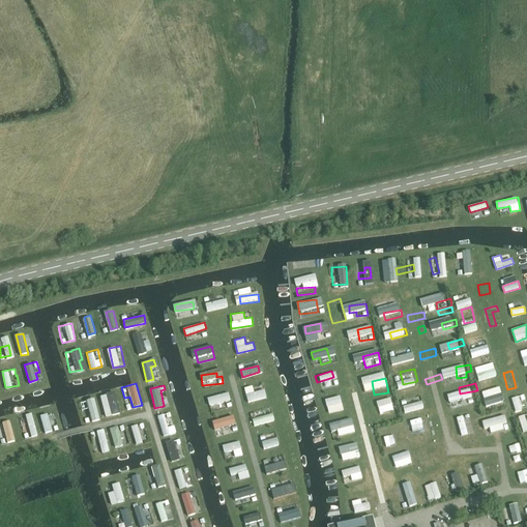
[(247,400),(264,397),(263,390),(255,391),(254,385),(245,387),(247,400)]
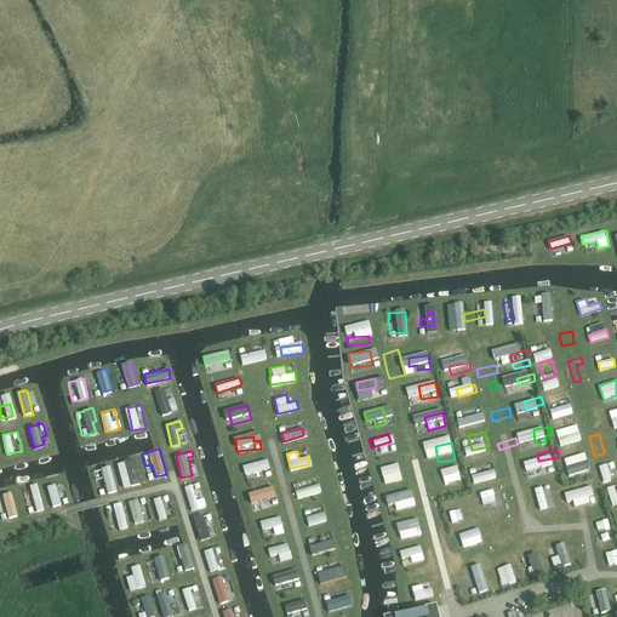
[(474,464),(493,461),(492,453),(472,457),(474,464)]
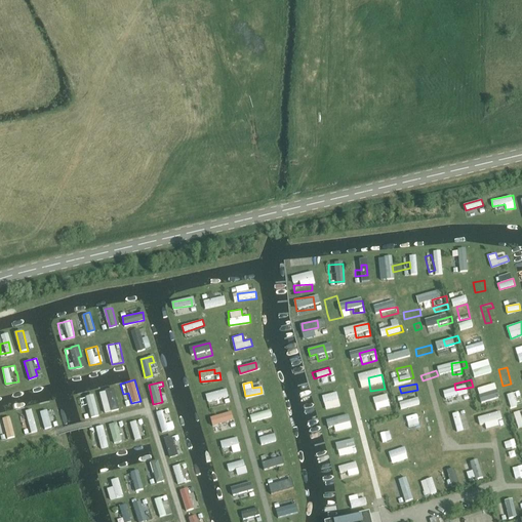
[(224,400),(223,397),(229,396),(227,389),(205,393),(208,404),(224,400)]
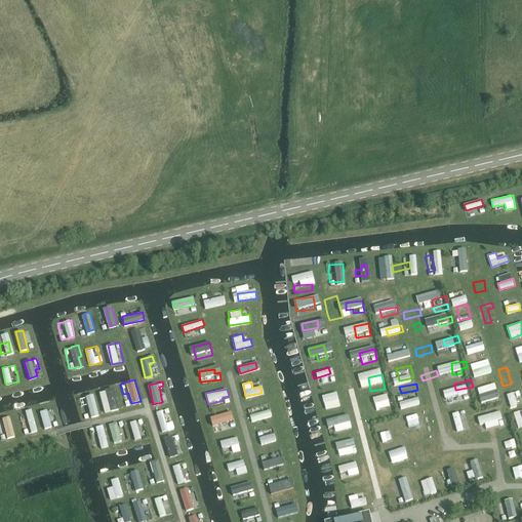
[(107,390),(99,392),(105,412),(112,411),(107,390)]
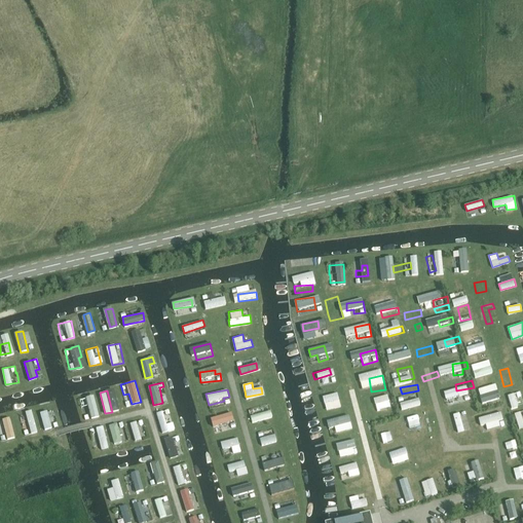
[(519,390),(508,395),(513,407),(522,404),(522,398),(519,390)]
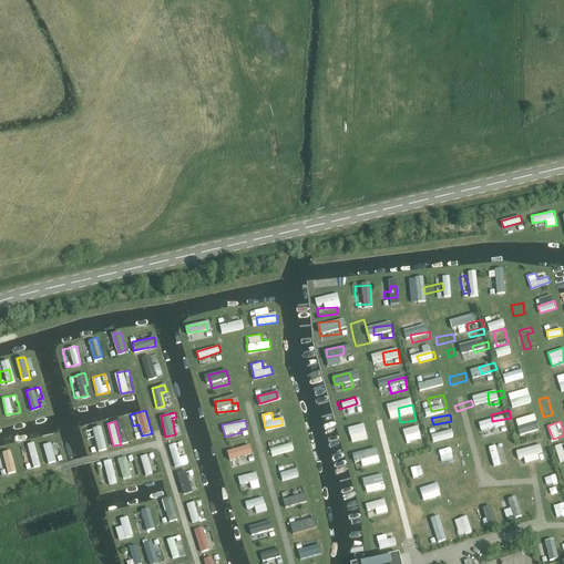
[(347,427),(349,436),(366,430),(363,422),(347,427)]
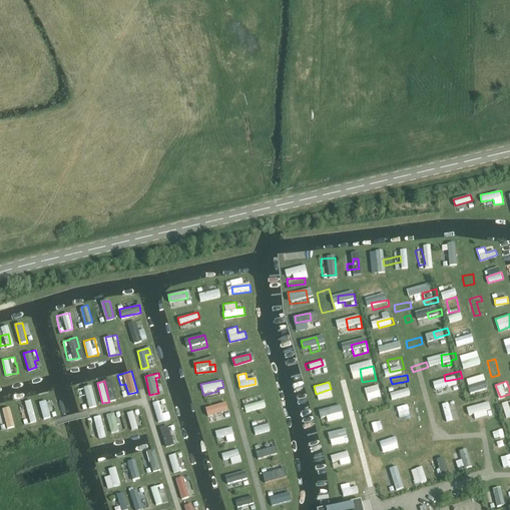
[(363,388),(366,400),(379,397),(376,385),(363,388)]
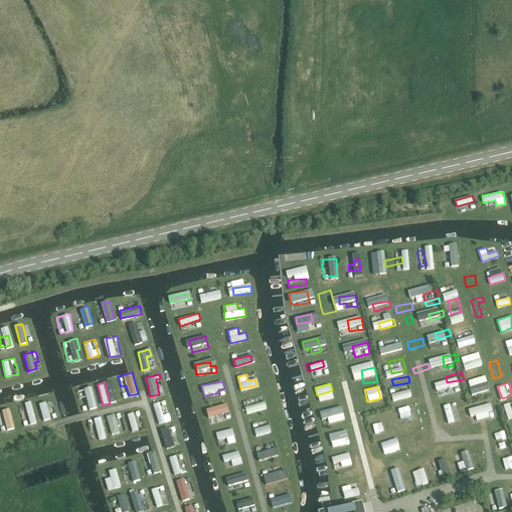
[(89,404),(82,406),(83,411),(95,407),(89,387),(83,389),(89,404)]
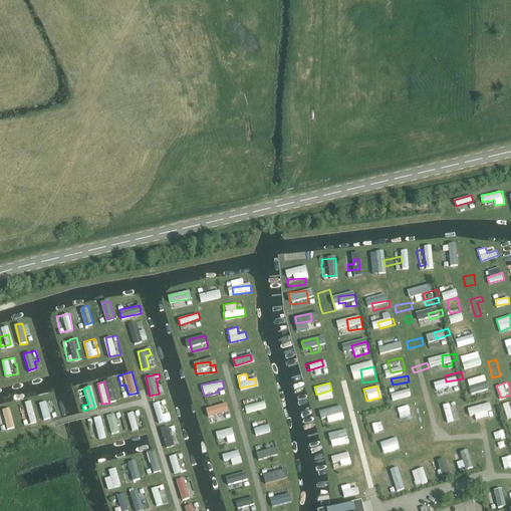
[(492,388),(481,392),(484,402),(495,399),(492,388)]
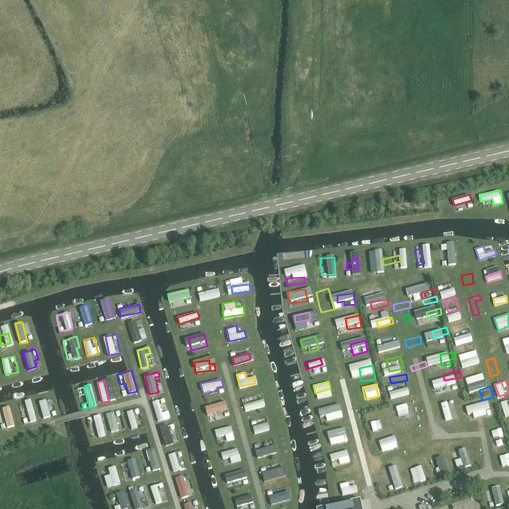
[(357,391),(342,393),(343,404),(358,402),(357,391)]
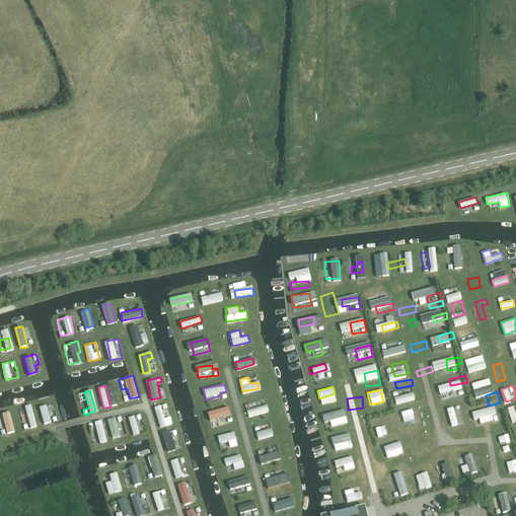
[(465,410),(474,408),(472,400),(464,402),(465,410)]
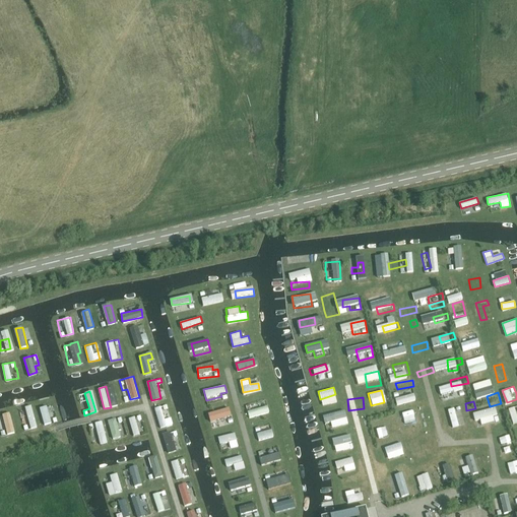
[(31,404),(25,406),(30,428),(37,427),(31,404)]
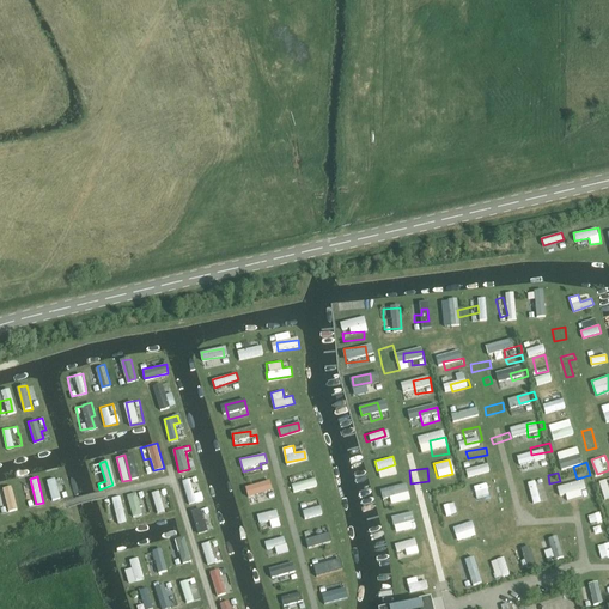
[(56,477),(47,480),(53,500),(62,497),(56,477)]
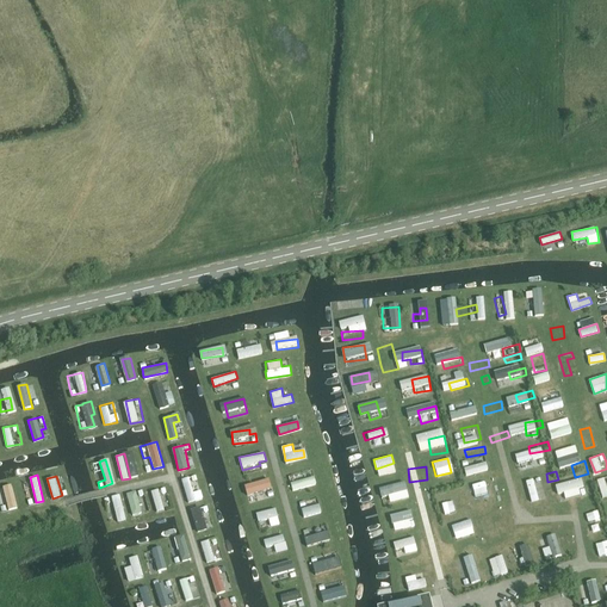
[(291,489),(316,483),(314,476),(290,482),(291,489)]
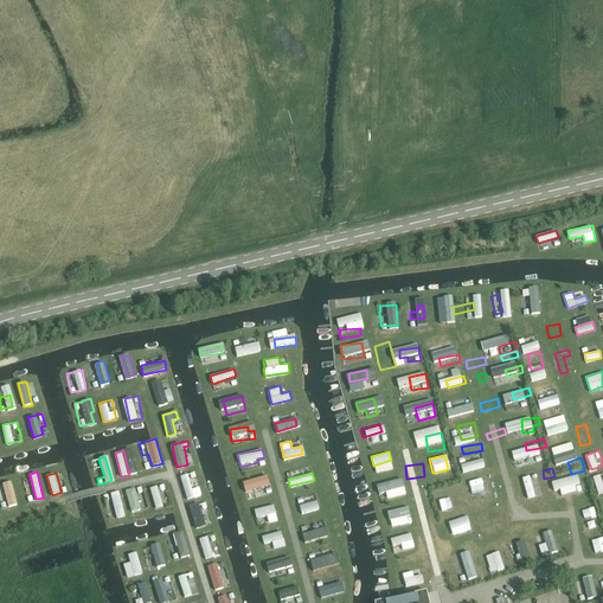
[(190,474),(181,476),(187,498),(196,495),(190,474)]
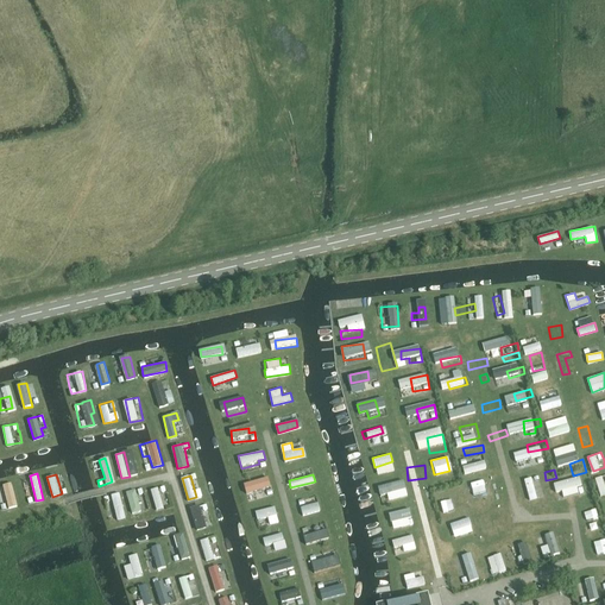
[(453,477),(436,481),(440,496),(458,491),(453,477)]
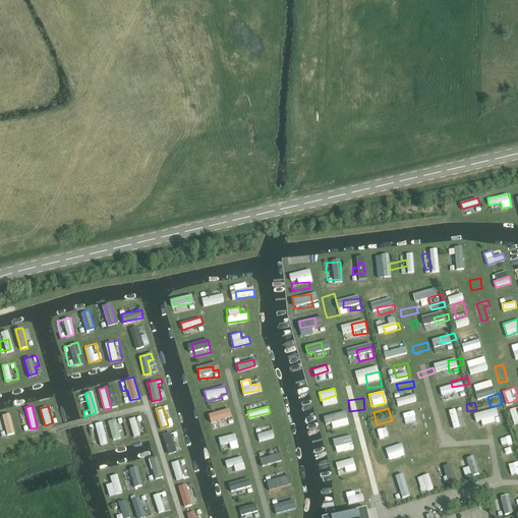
[(216,421),(230,417),(228,410),(214,415),(216,421)]
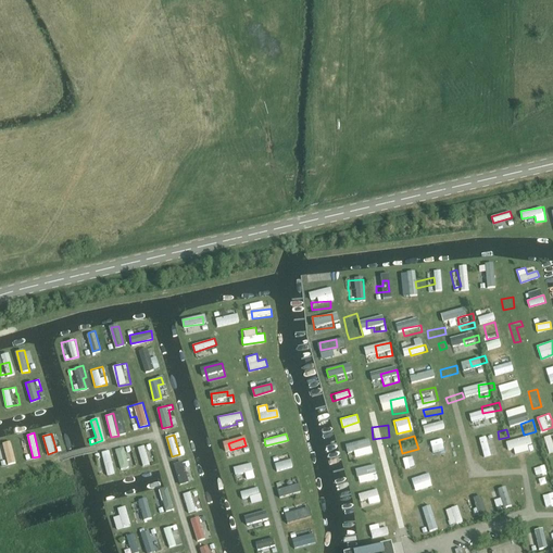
[(2,442),(8,464),(17,462),(12,440),(2,442)]
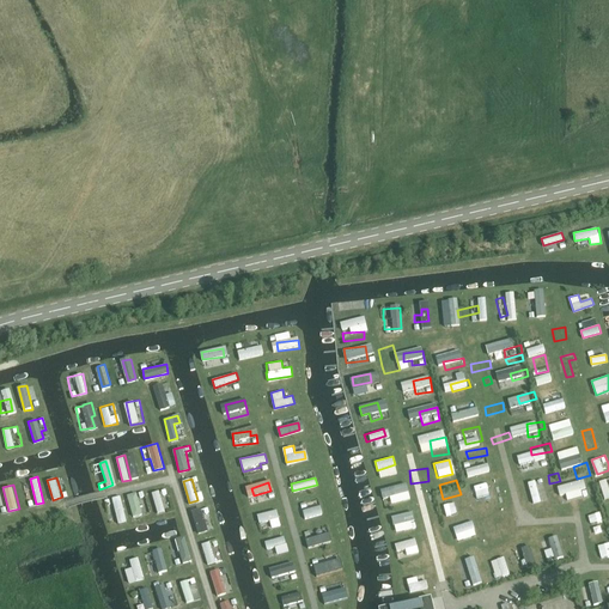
[(384,504),(405,499),(401,485),(381,491),(384,504)]
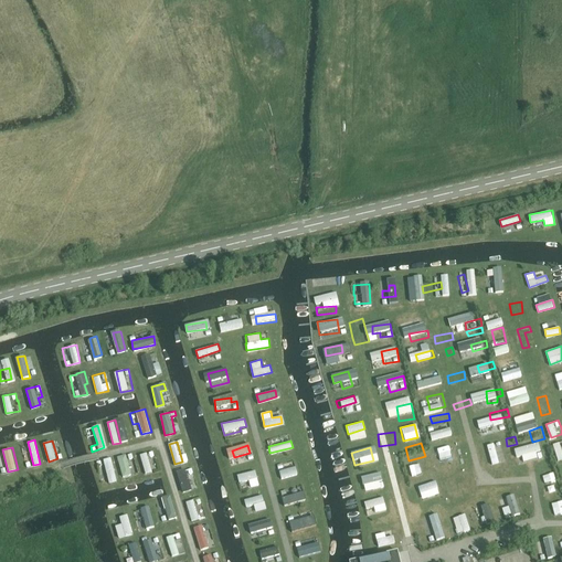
[(439,452),(443,463),(458,458),(456,447),(439,452)]
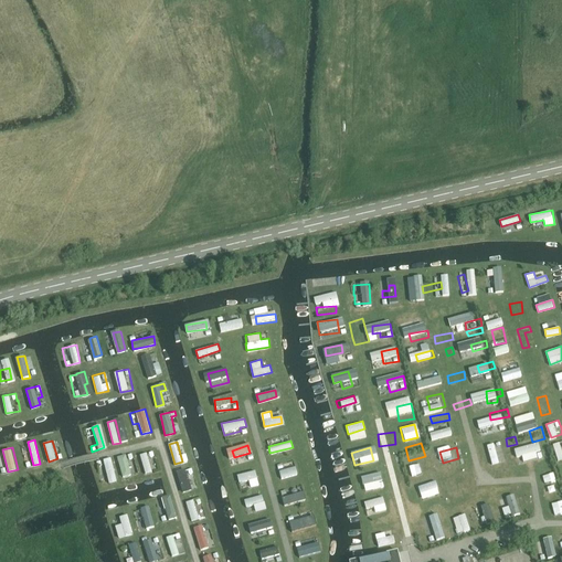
[(553,473),(547,448),(539,449),(544,475),(553,473)]
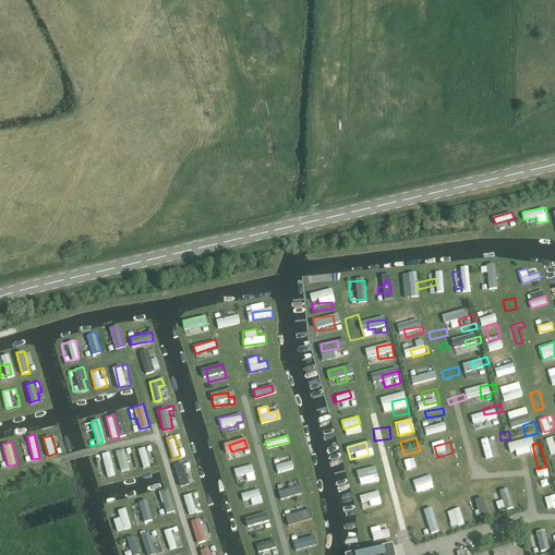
[(151,445),(139,448),(143,468),(152,466),(147,451),(153,450),(151,445)]
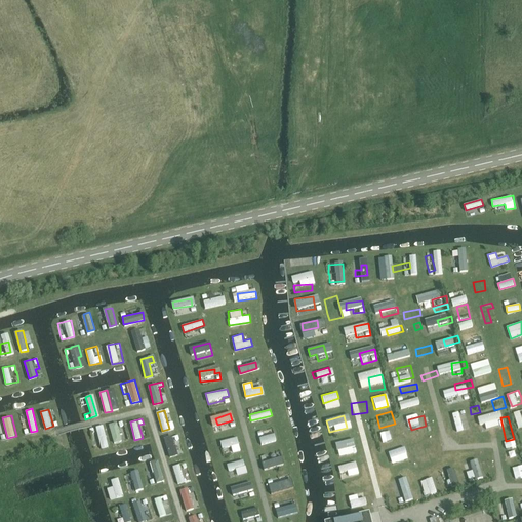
[(477,433),(484,431),(481,419),(474,422),(477,433)]
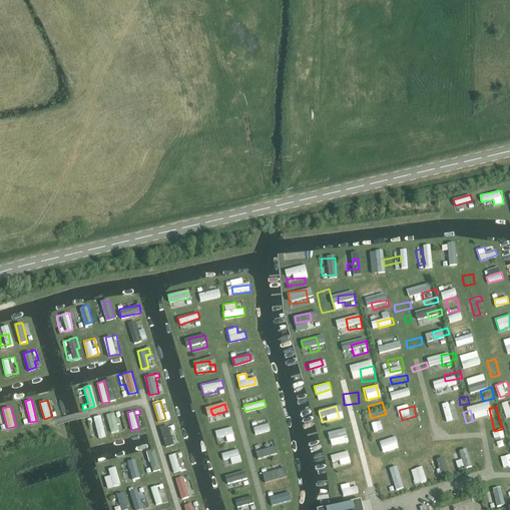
[(105,415),(112,433),(120,430),(113,412),(105,415)]
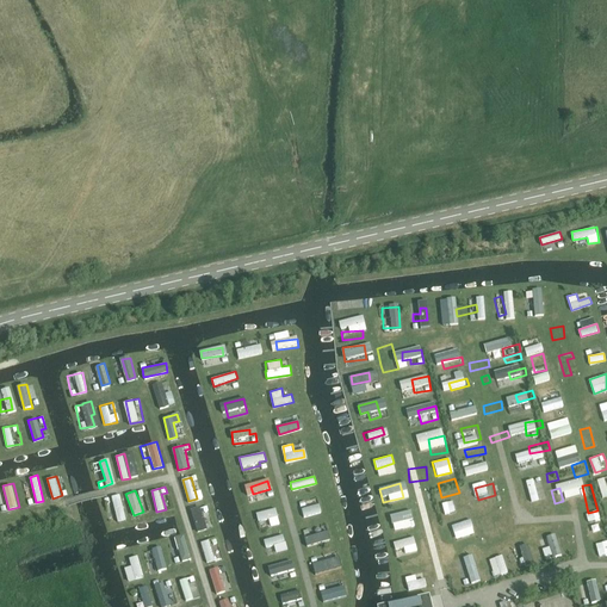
[(121,494),(104,497),(109,519),(116,516),(117,521),(127,519),(121,494)]
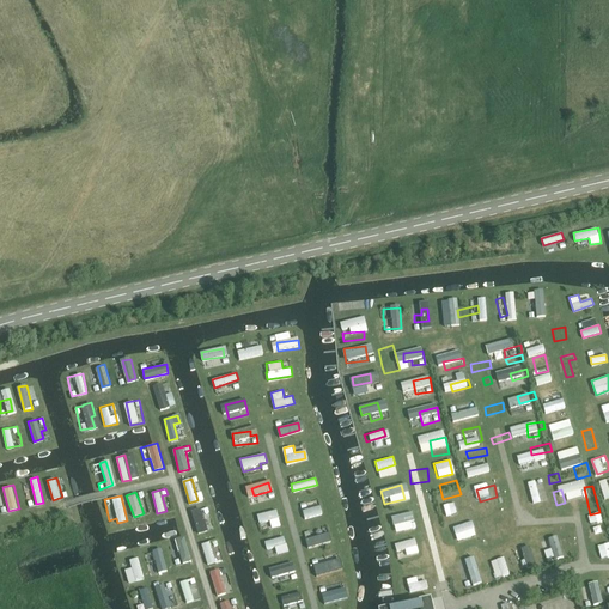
[(530,500),(535,517),(548,513),(543,497),(530,500)]
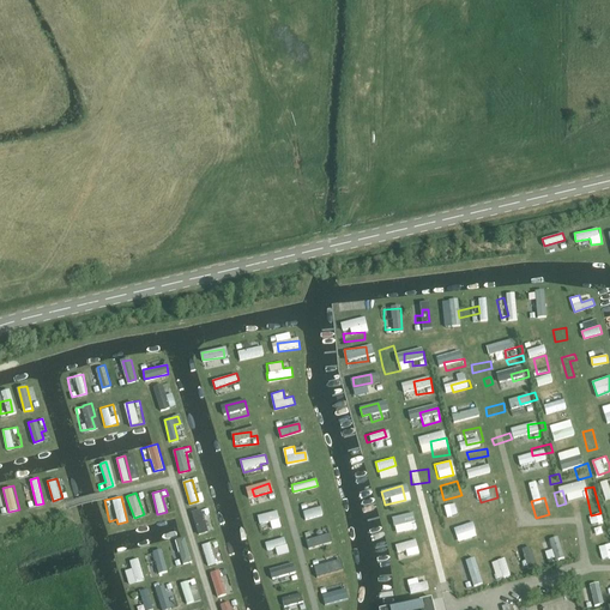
[(320,506),(312,508),(310,501),(301,503),(305,519),(322,514),(320,506)]
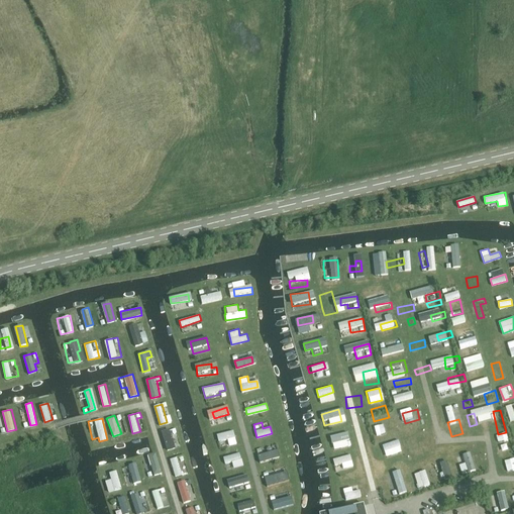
[(377,426),(380,436),(390,433),(388,423),(377,426)]
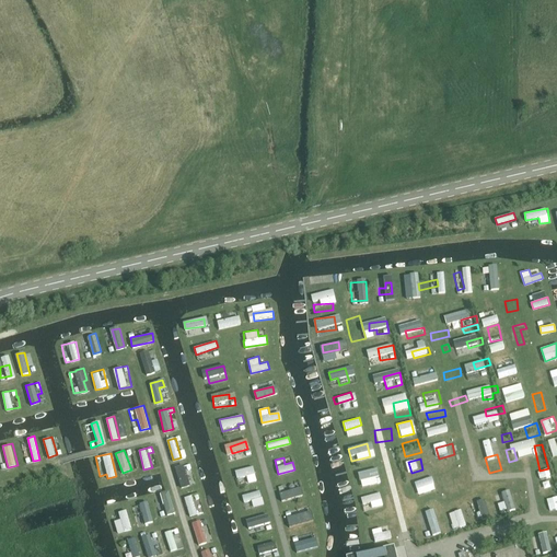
[(478,462),(465,465),(471,482),(477,479),(474,468),(479,466),(478,462)]
